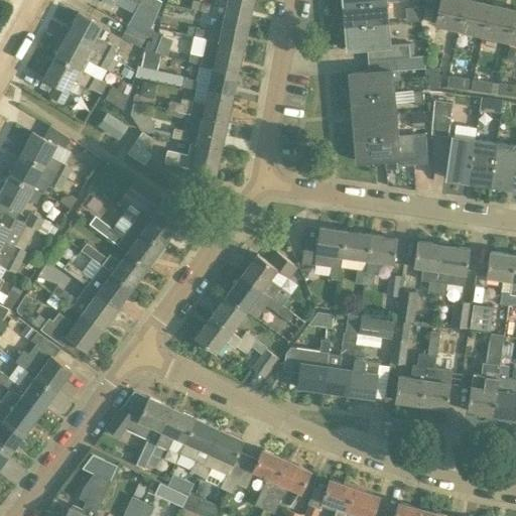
[(106,0),(113,4),(115,0),(133,0),(146,7),(148,4),(151,6),(149,9),(155,12),(161,1),(158,0),(106,0)]
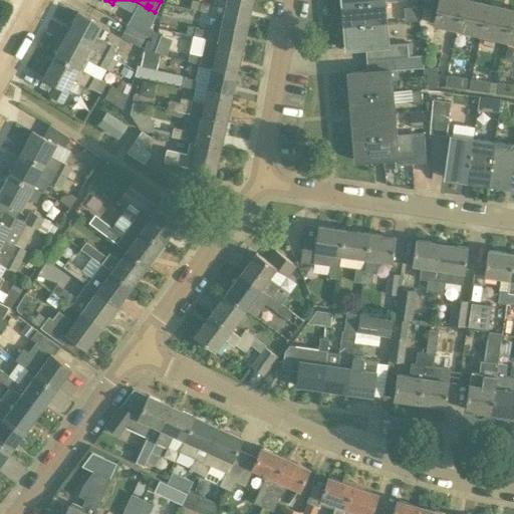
[(213,0),(213,5),(192,0),(190,8),(211,12),(210,13),(223,16),(247,21),(251,0),(213,0)]
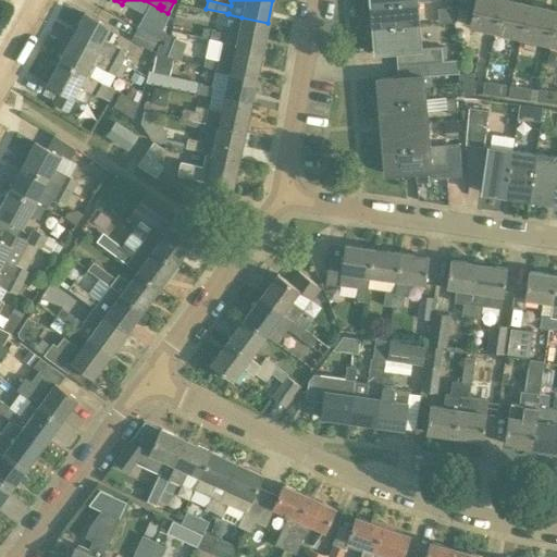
[(416,0),(371,4),(373,27),(418,24),(416,0)]
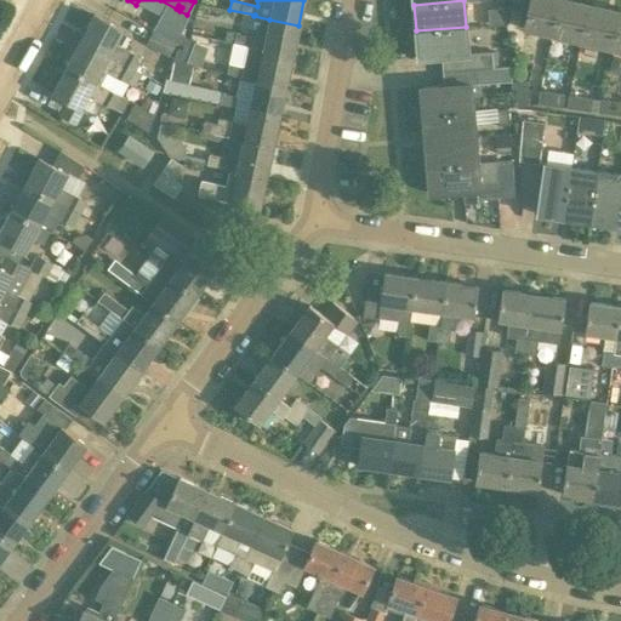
[(552,35),(559,0),(528,0),(522,28),(552,35)]
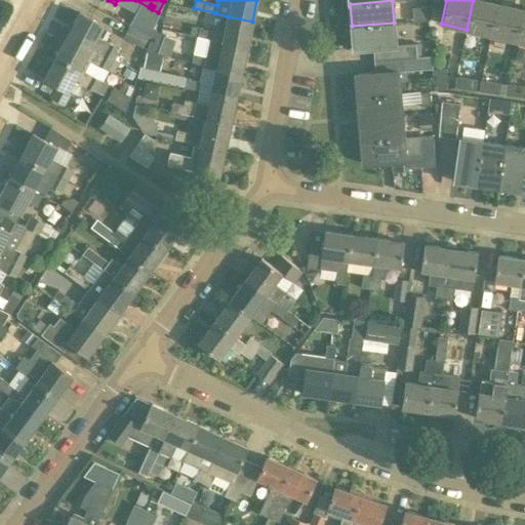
[(482,0),(473,0),(467,30),(491,35),(498,4),(482,0)]
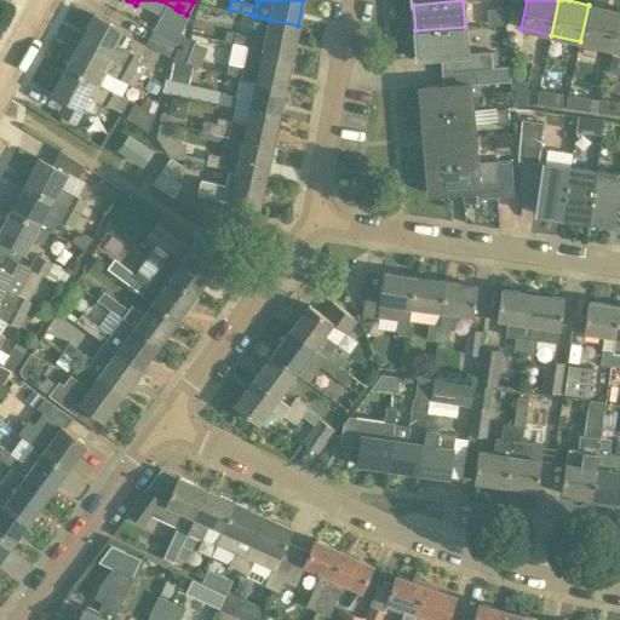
[(618,11),(589,5),(580,41),(609,49),(618,11)]
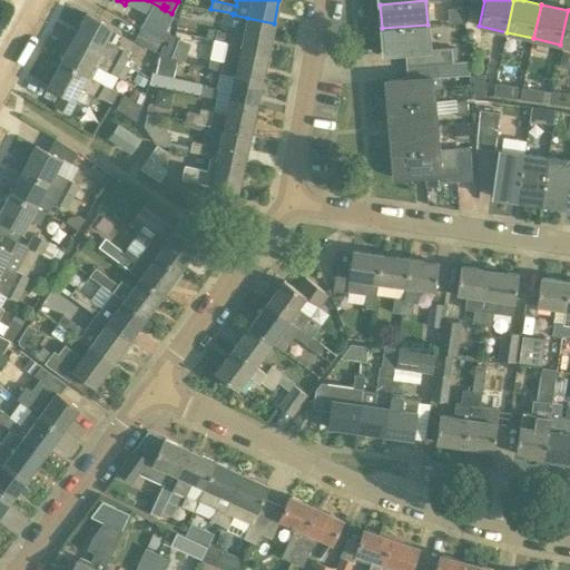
[(463,8),(446,9),(448,25),(464,23),(463,8)]
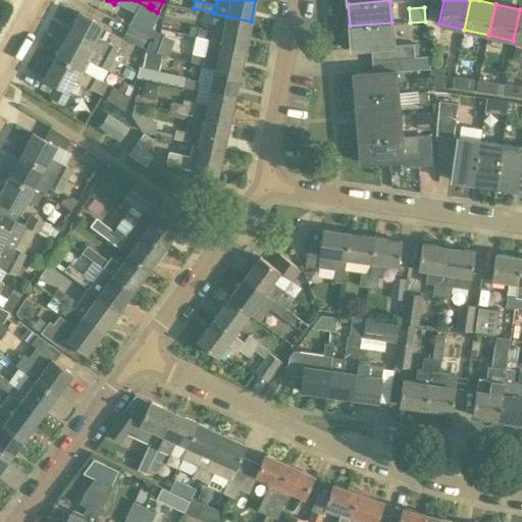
[(521,9),(520,9),(513,41),(521,42),(521,9)]
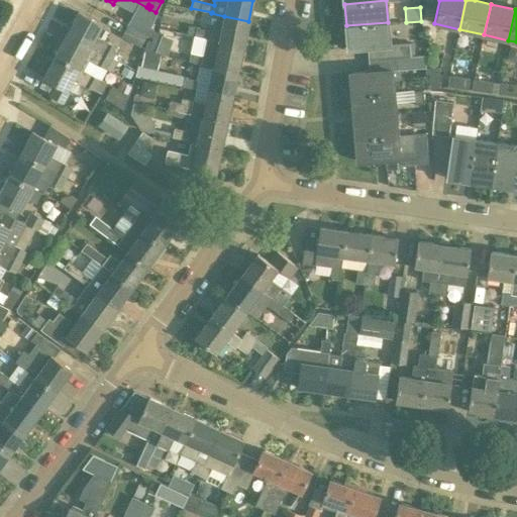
[(78,12),(67,34),(112,60),(113,59),(118,49),(96,36),(102,25),(78,12)]
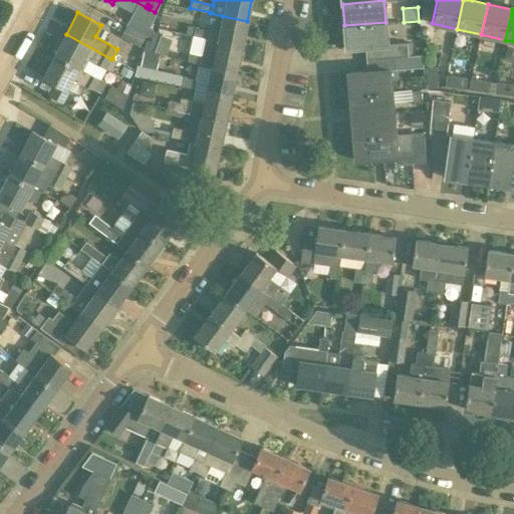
[(134,12),(126,25),(145,35),(152,21),(134,12)]
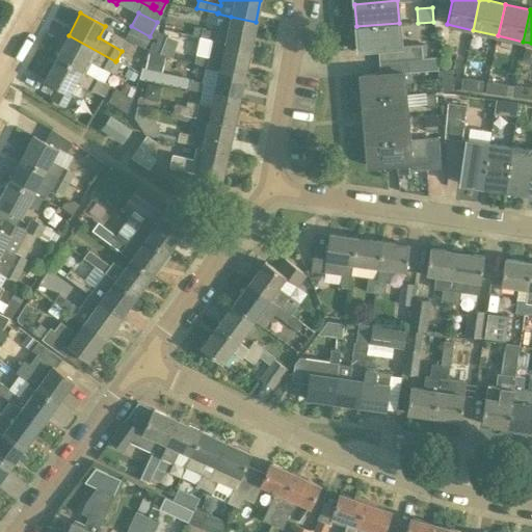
[(231,17),(229,29),(215,26),(214,31),(193,27),(192,35),(212,40),(250,49),(256,22),(231,17)]
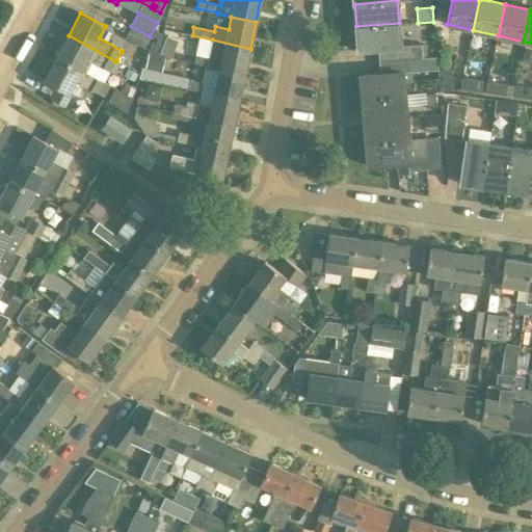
[(400,46),(399,23),(356,26),(357,49),(400,46)]
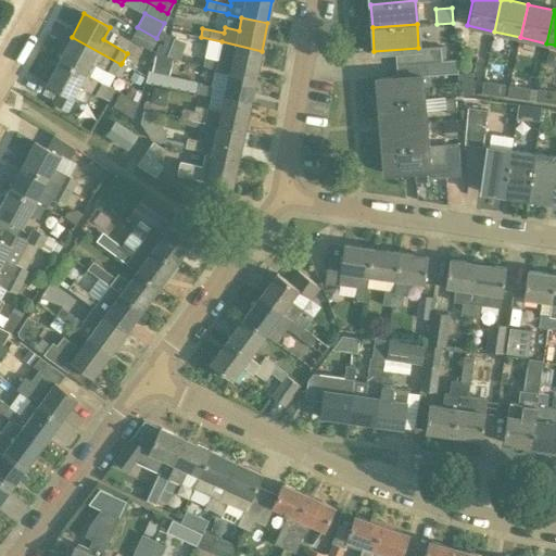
[(156,38),(137,27),(130,39),(150,50),(156,38)]
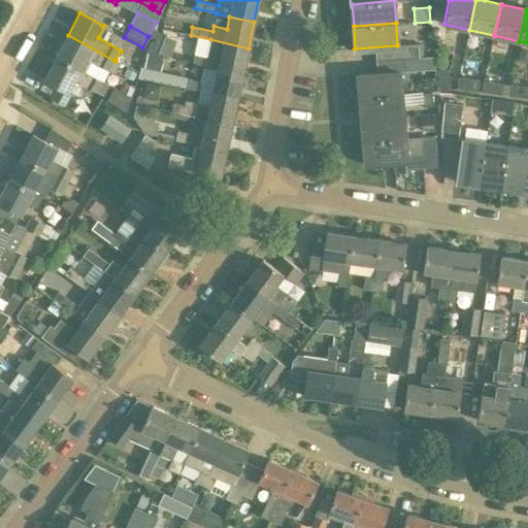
[(68,35),(56,57),(108,86),(109,85),(91,74),(97,64),(113,72),(120,63),(116,60),(114,61),(68,35)]
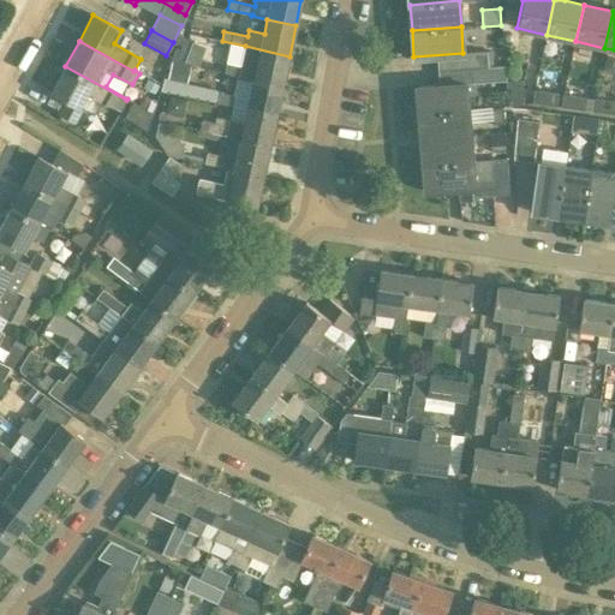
[(290,57),(245,46),(240,65),(226,63),(224,73),(254,79),(282,87),(290,57)]
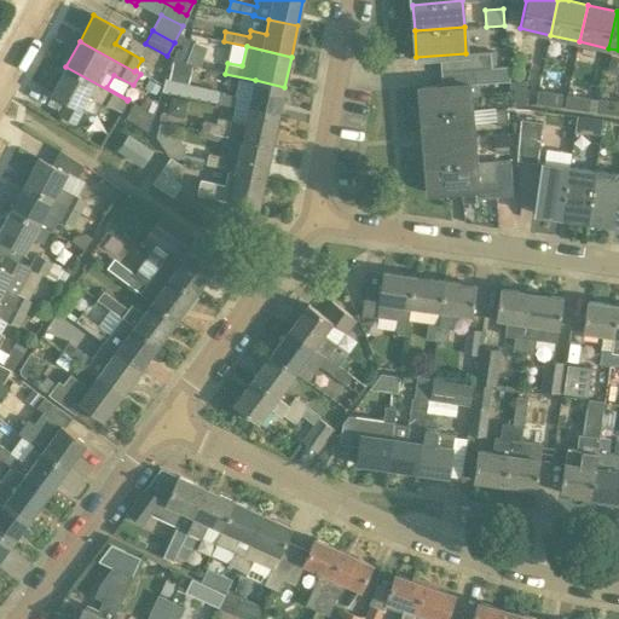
[(496,51),(466,53),(468,69),(497,67),(496,51)]
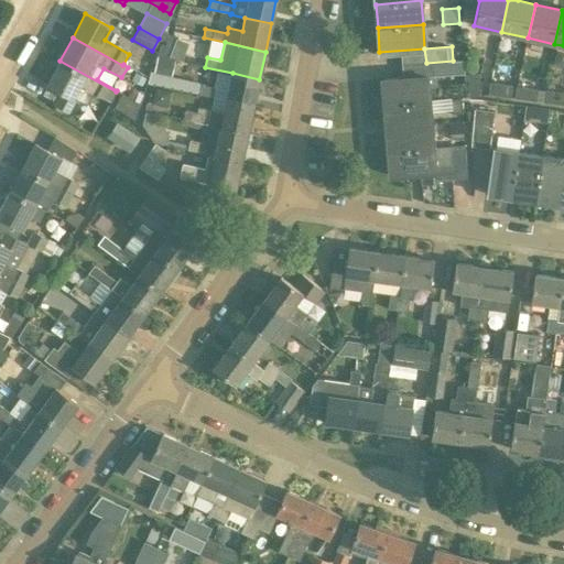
[(116,91),(60,61),(47,85),(61,91),(54,104),(68,112),(84,87),(110,102),(116,91)]
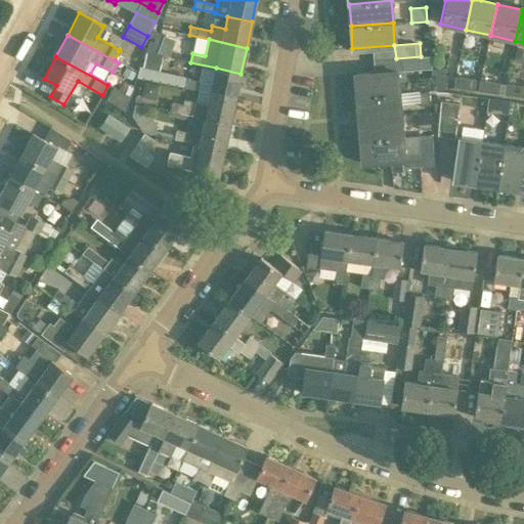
[(431,56),(421,56),(396,58),(396,63),(410,62),(410,71),(432,69),(431,56)]
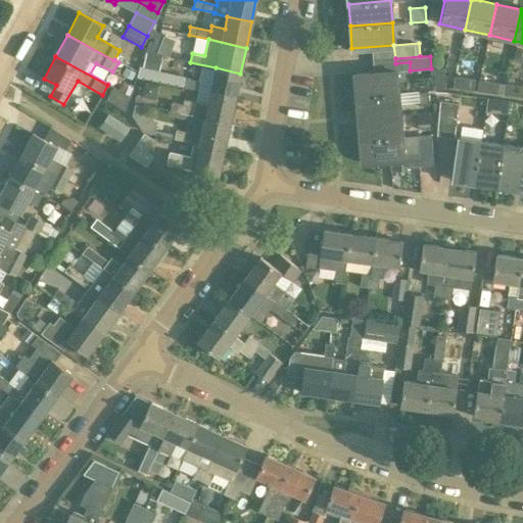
[(216,67),(210,93),(235,99),(240,74),(216,67)]
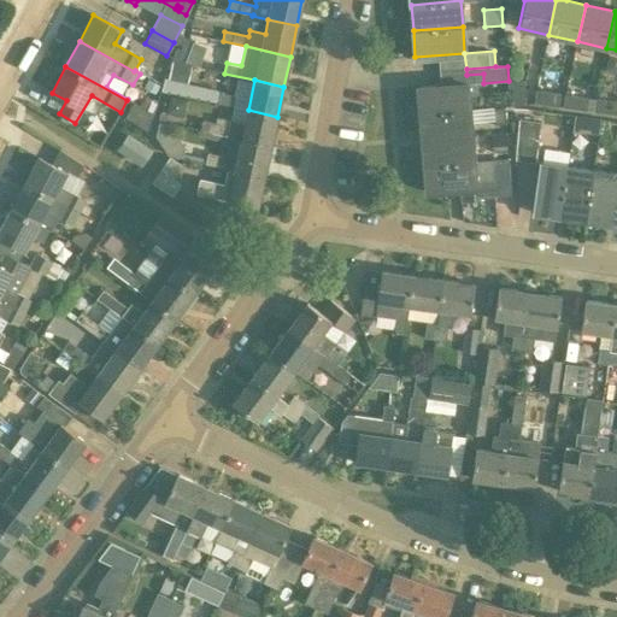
[(511,81),(512,106),(526,105),(524,80),(511,81)]
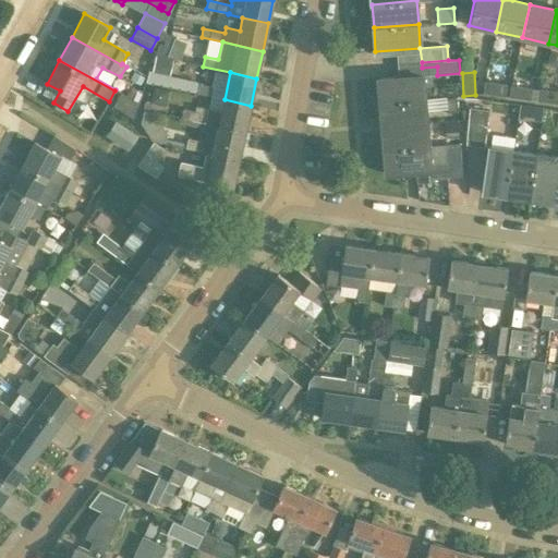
[(379,101),(425,98),(423,74),(377,79),(379,101)]
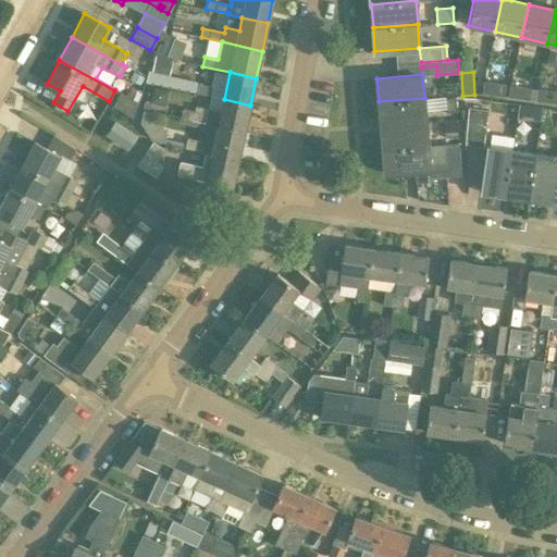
[(506,85),(484,82),(483,94),(505,96),(506,85)]
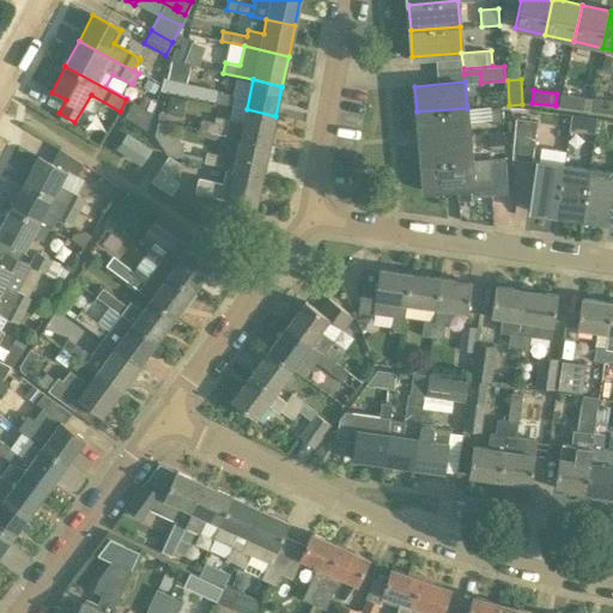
[(232,105),(235,95),(218,92),(217,103),(232,105)]
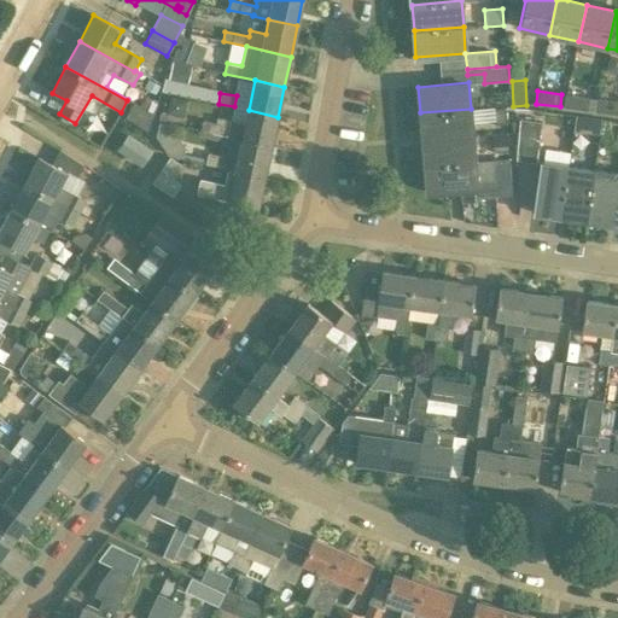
[(589,98),(565,94),(564,106),(588,110),(589,98)]
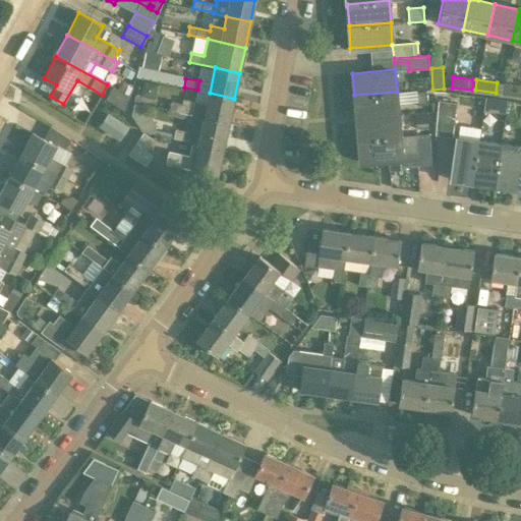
[(520,97),(520,85),(504,83),(502,95),(520,97)]
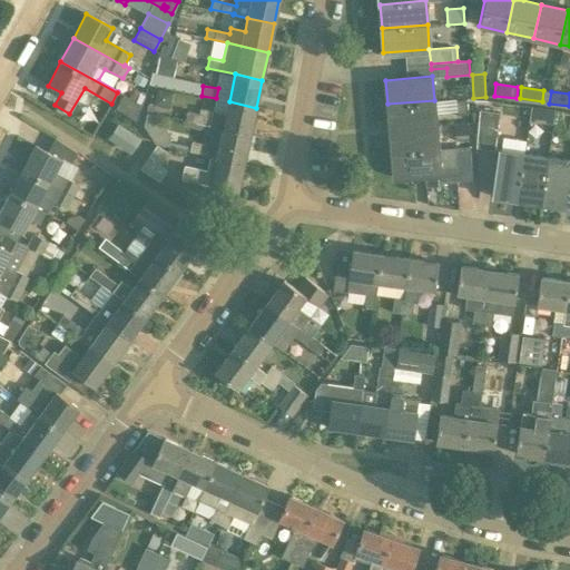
[(116,110),(136,119),(143,104),(123,95),(116,110)]
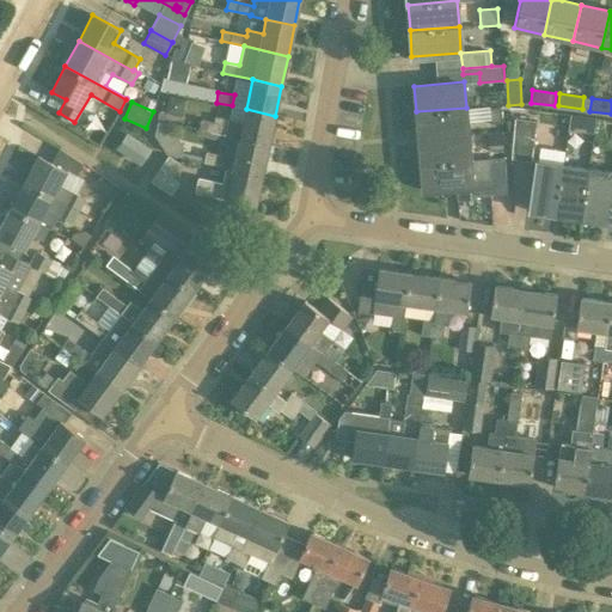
[(488,108),(489,123),(501,123),(500,106),(488,108)]
